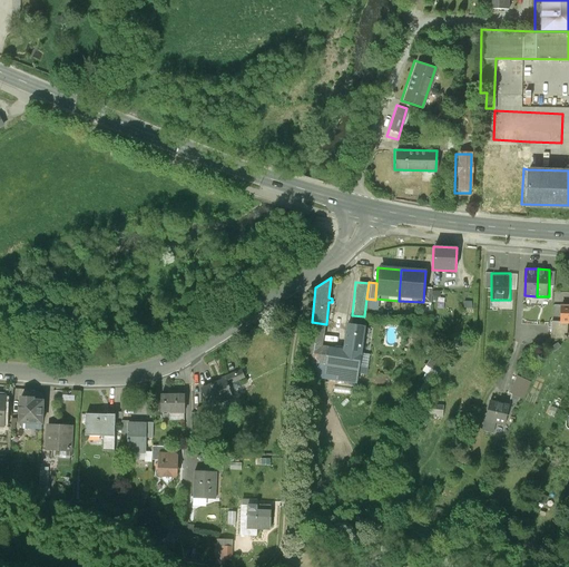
[(431,304),(432,287),(424,286),(423,302),(423,303),(431,304)]
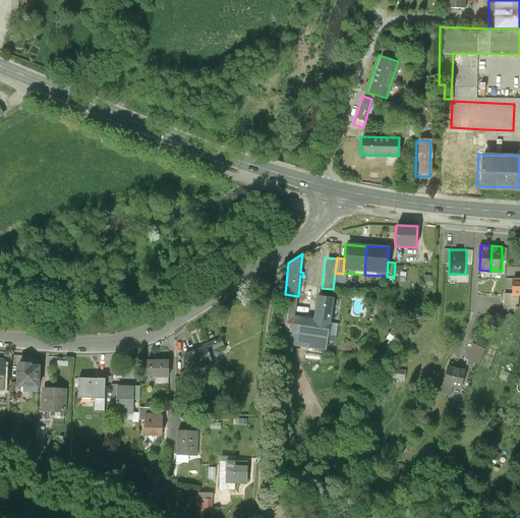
[(519,294),(519,278),(513,278),(513,293),(504,293),(503,306),(518,307),(519,294)]
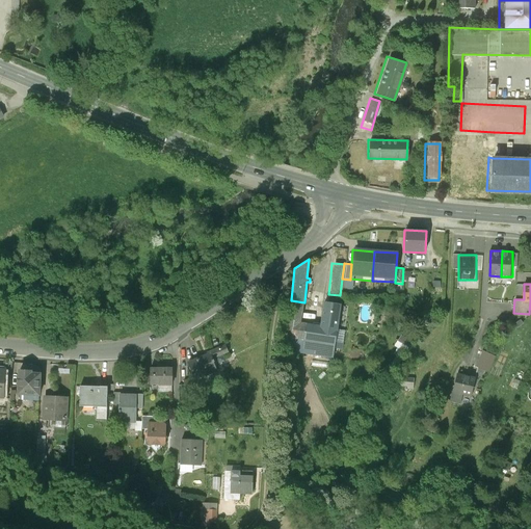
[(339,329),(341,303),(322,301),(319,322),(302,321),(304,302),(291,300),(285,349),(332,354),(333,345),(343,346),(345,329),(339,329)]
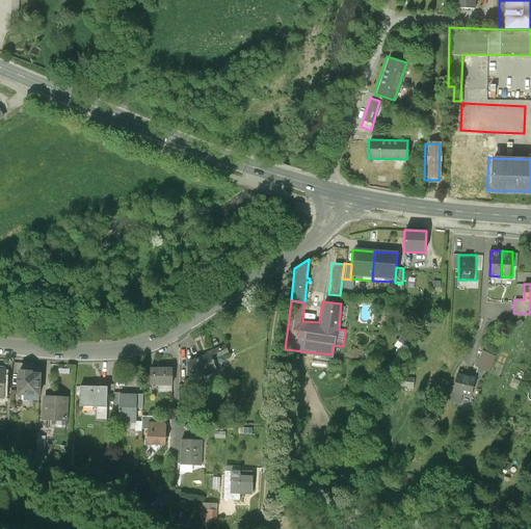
[(213,359),(228,351),(223,342),(186,360),(195,379),(217,369),(213,359)]
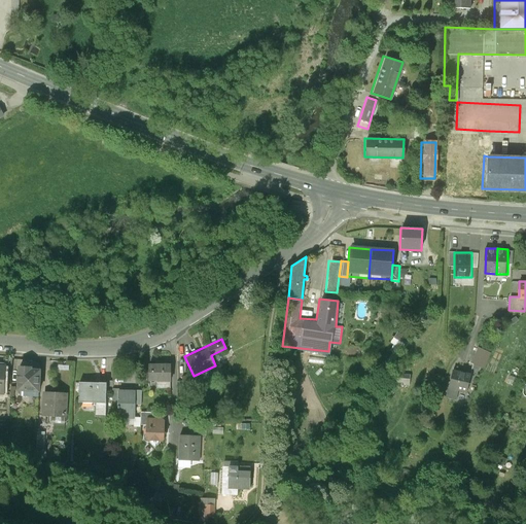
[(471,362),(484,367),(490,350),(478,345),(471,362)]
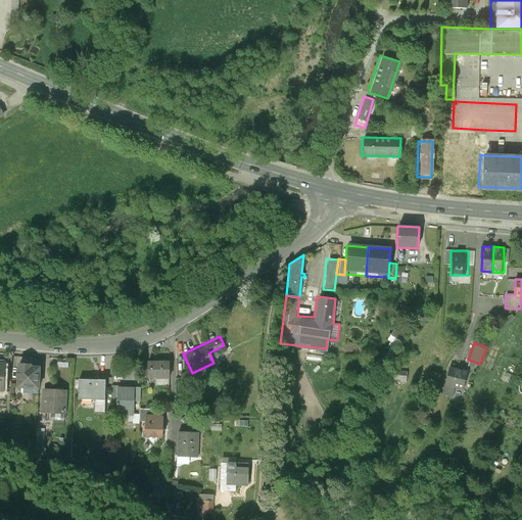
[(146,360),(147,376),(169,375),(168,359),(146,360)]
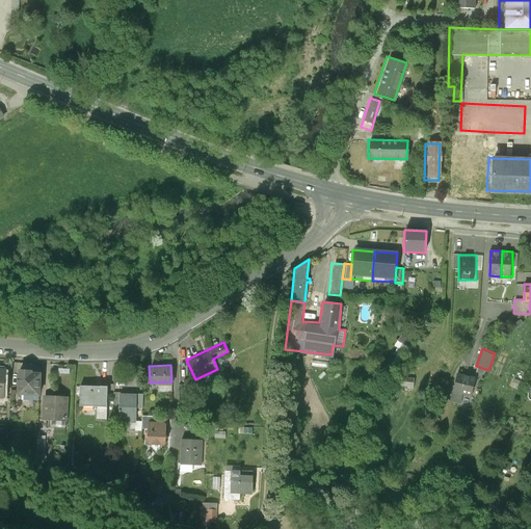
[(11,393),(38,395),(41,374),(27,373),(27,370),(14,369),(11,393)]
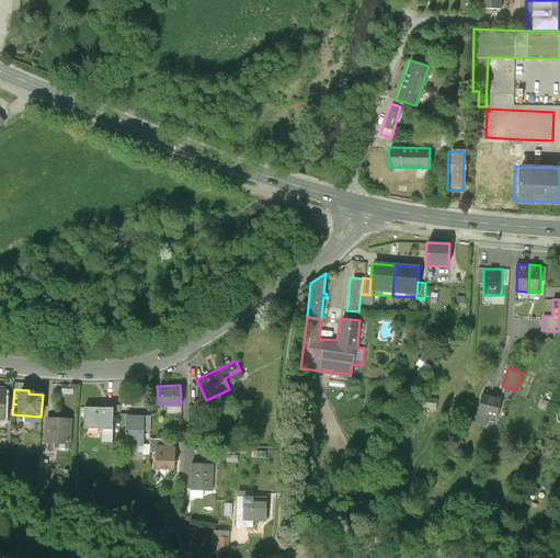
[(498,418),(501,398),(481,396),(477,423),(487,425),(488,417),(498,418)]
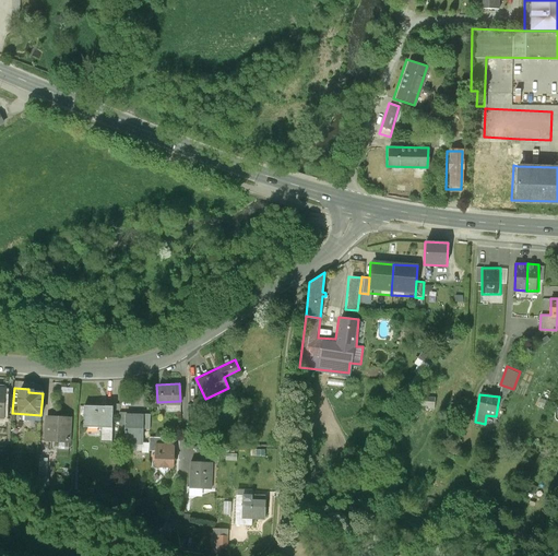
[(101,438),(111,438),(111,405),(83,405),(83,426),(101,426),(101,438)]
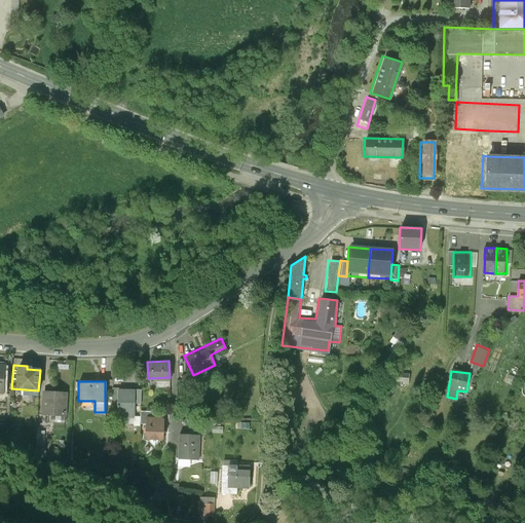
[(137,413),(138,389),(119,388),(118,412),(137,413)]
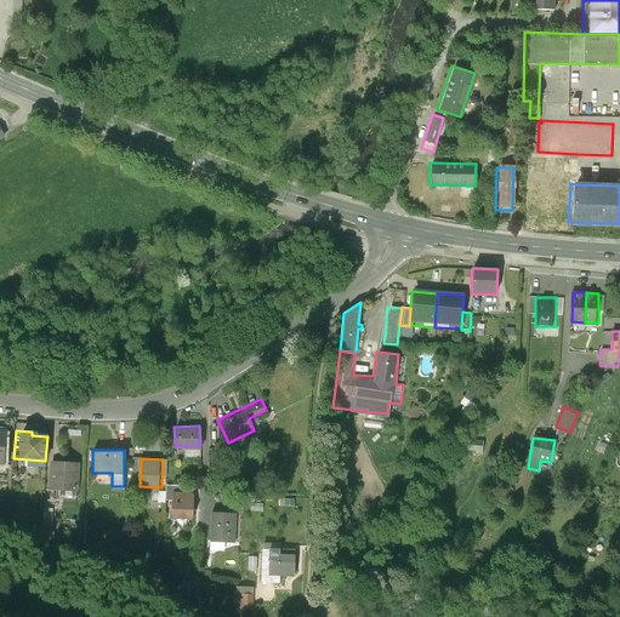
[(78,490),(79,462),(51,461),(50,489),(78,490)]
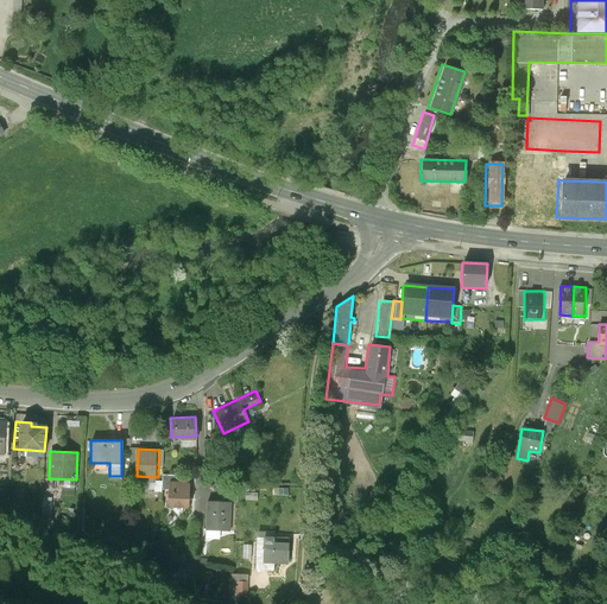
[(188,490),(189,483),(169,483),(168,502),(188,502),(188,494),(190,493),(188,490)]
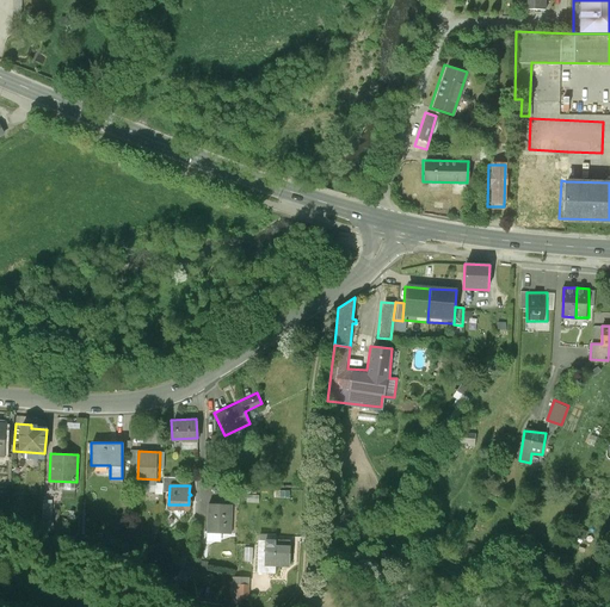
[(234,533),(234,505),(208,505),(208,533),(234,533)]
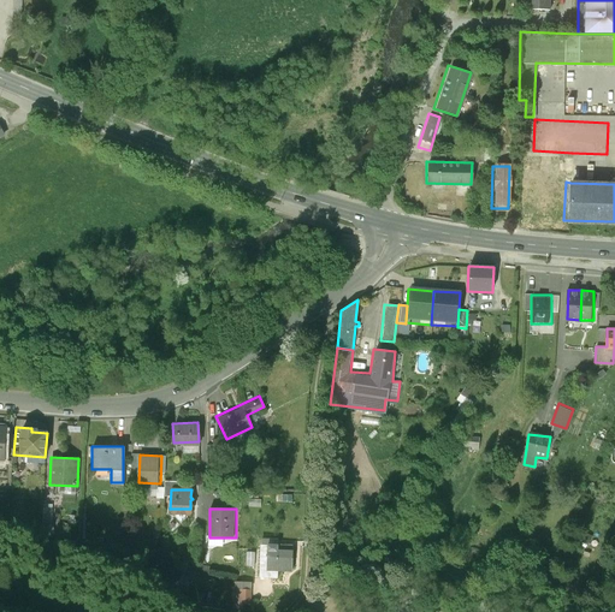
[(293,572),(294,550),(276,550),(276,546),(259,546),(258,565),(264,565),(264,571),(293,572)]
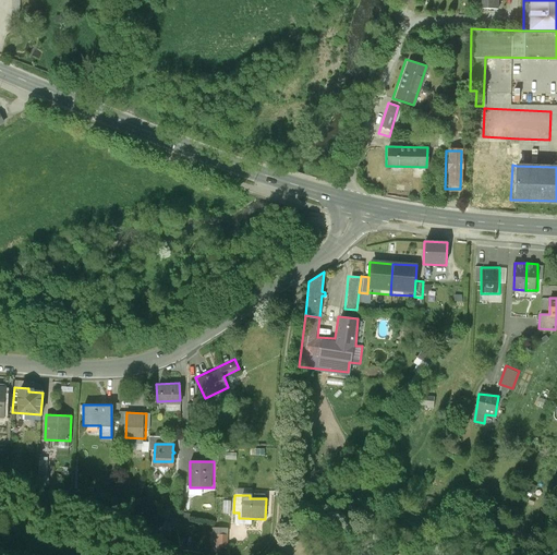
[(245,537),(244,523),(228,523),(229,537),(245,537)]
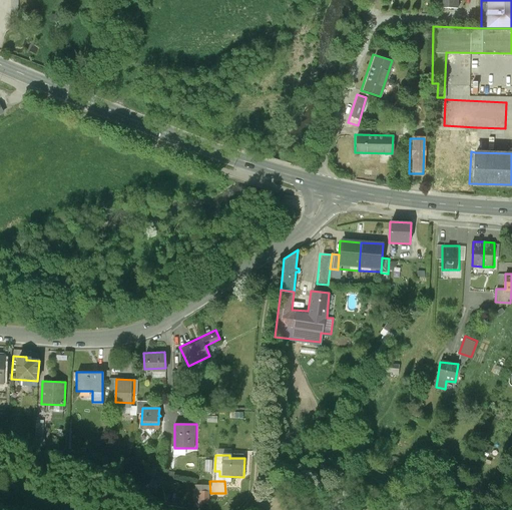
[(209,502),(209,485),(193,485),(193,503),(209,502)]
